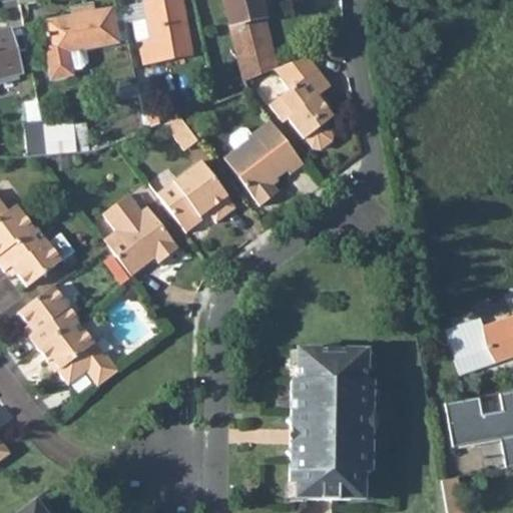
[(180,0),(159,0),(142,3),(145,20),(148,40),(137,42),(141,63),(190,54),(180,0)]
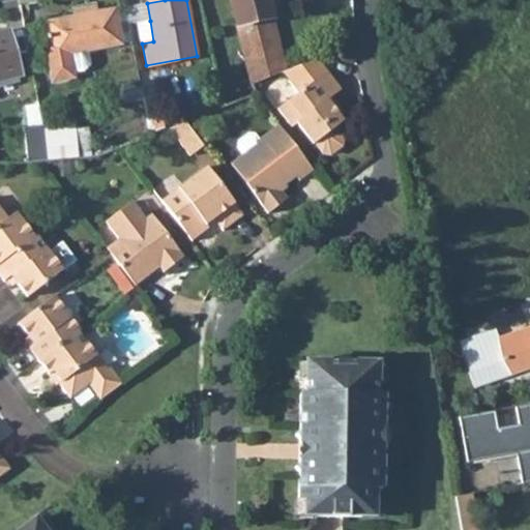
[(281,72),(286,70),(267,0),(229,0),(249,84),(252,84),(281,72)]
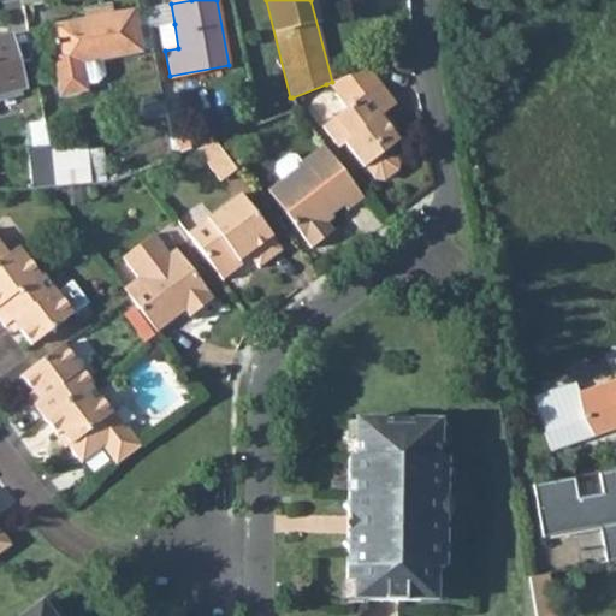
[(146,9),(148,29),(158,28),(175,24),(171,4),(146,9)]
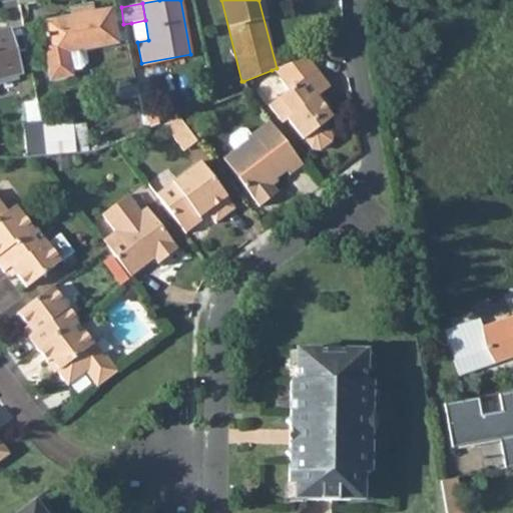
[(84,49),(117,42),(111,9),(45,22),(49,45),(44,46),(51,80),(73,76),(72,70),(68,52),(84,49)]
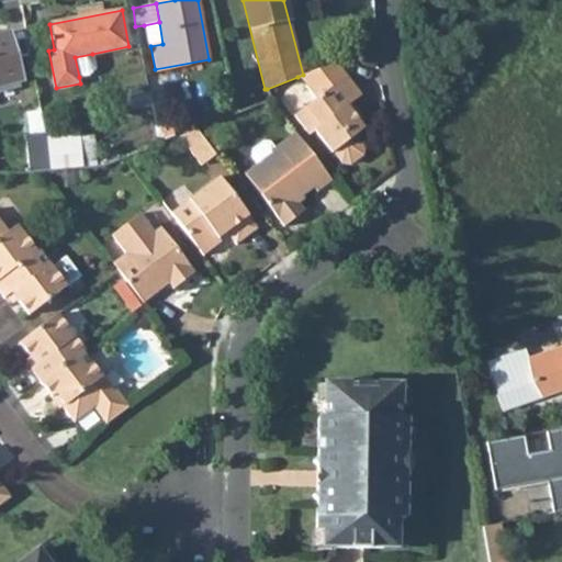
[(144,25),(148,47),(150,46),(163,44),(159,22),(144,25)]
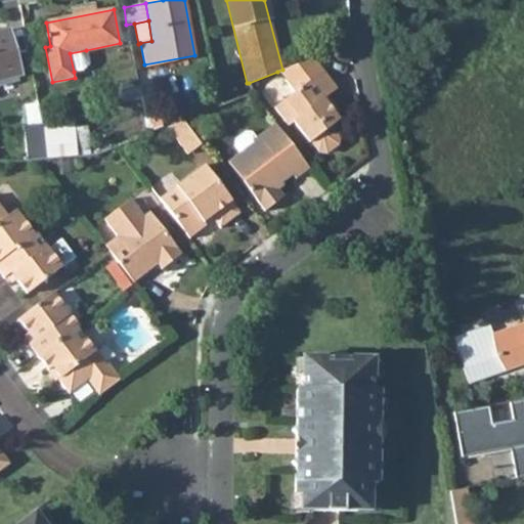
[(0,32),(0,81),(20,76),(8,30),(0,32)]
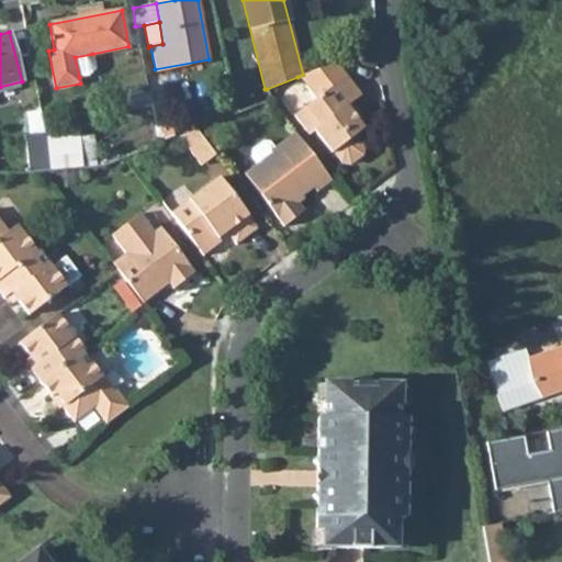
[(75,57),(79,77),(90,75),(96,68),(92,54),(75,57)]
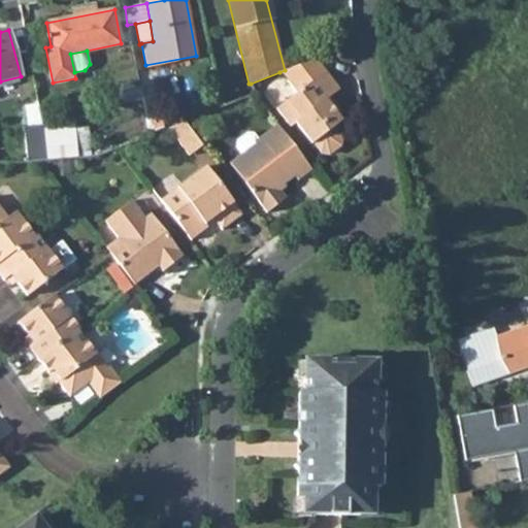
[(326,100),(339,90),(326,71),(316,59),(285,70),(279,72),(296,94),(276,109),(291,128),(296,124),(311,145),(314,143),(322,154),(329,155),(341,145),(342,138),(334,128),(342,122),(326,100)]
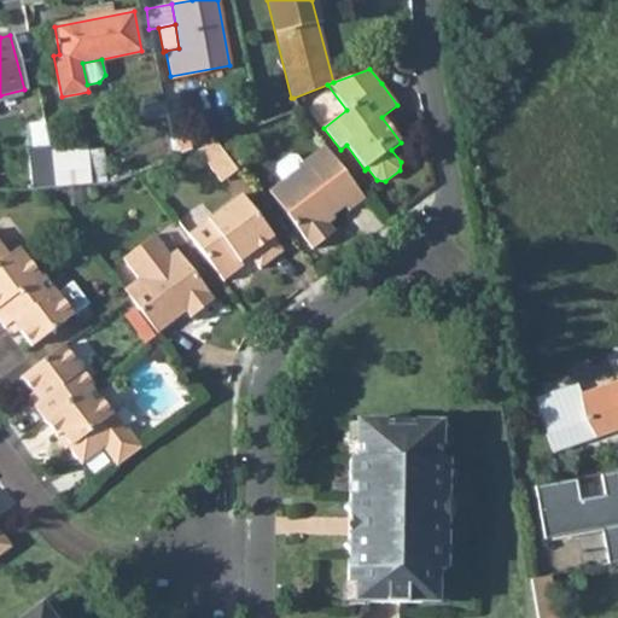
[(162,104),(164,114),(176,112),(174,101),(162,104)]
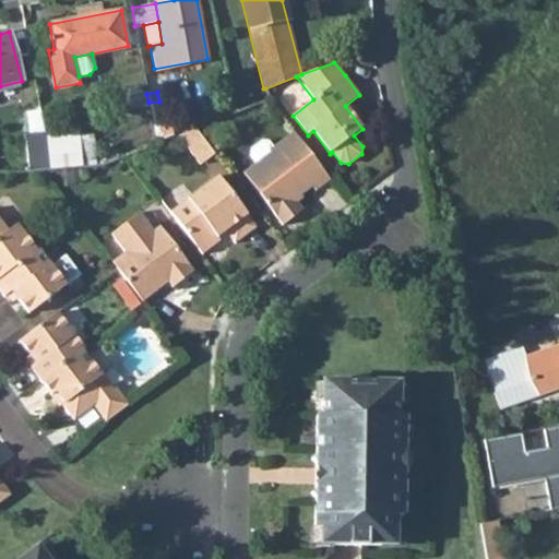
[(159,102),(149,103),(154,137),(165,134),(159,102)]
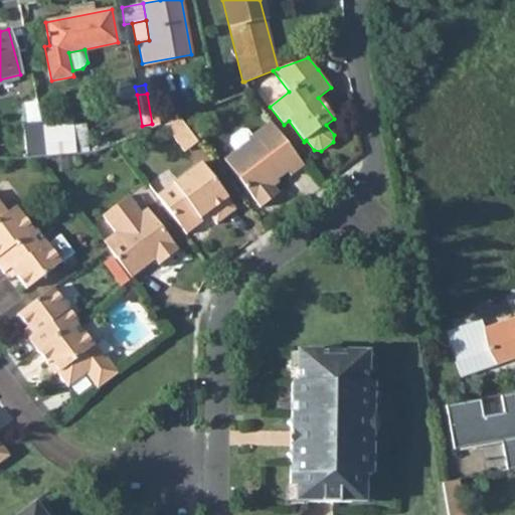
[(22,105),(24,126),(40,124),(37,102),(22,105)]
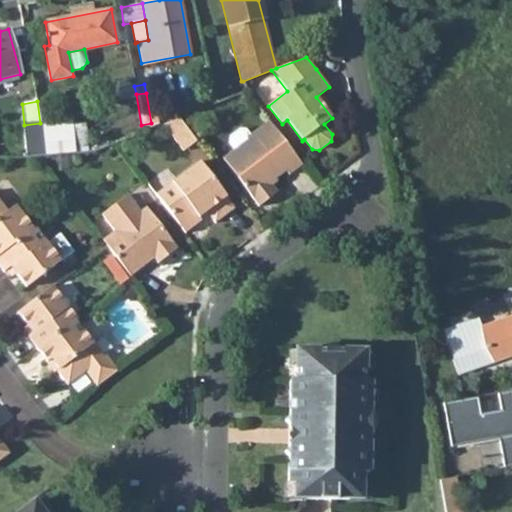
[(196,142),(179,119),(163,125),(182,152),(196,142)]
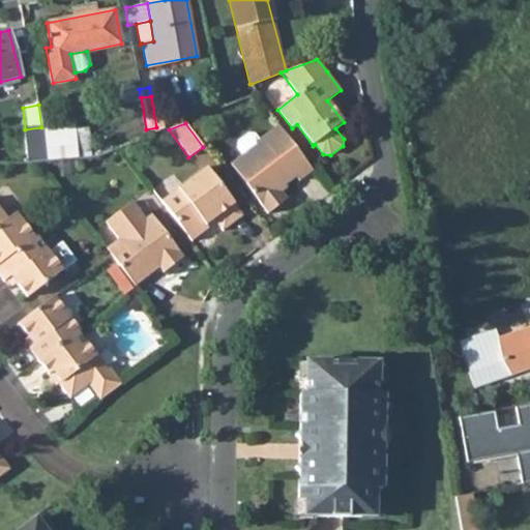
[(41,127),(47,162),(77,158),(76,146),(74,124),(41,127)]
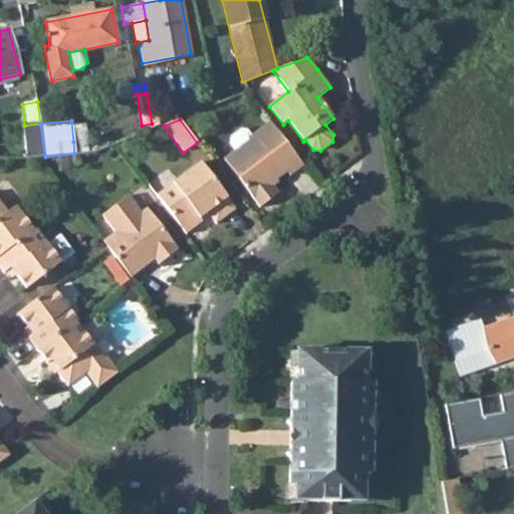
[(303,166),(269,121),(249,137),(247,139),(248,140),(235,150),(223,160),(259,207),(278,193),(270,183),(285,171),(289,176),(303,166)]
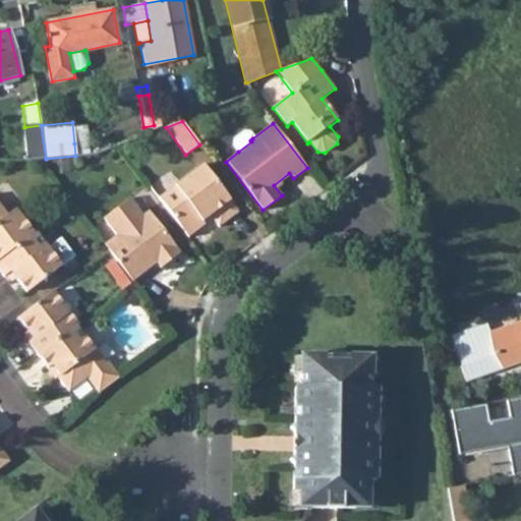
[(22,127),(25,160),(46,159),(41,125),(24,127),(22,127)]
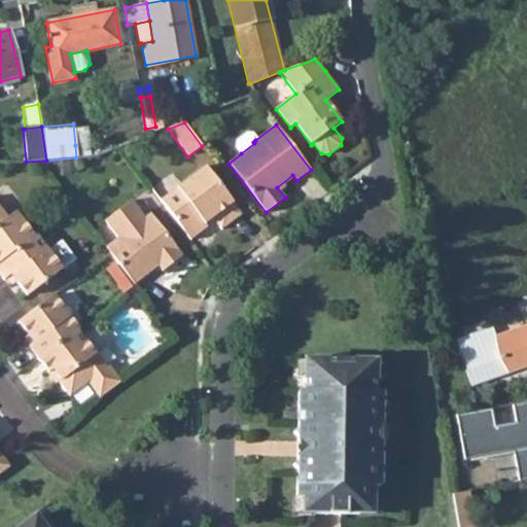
[(94,144),(98,155),(129,143),(125,133),(94,144)]
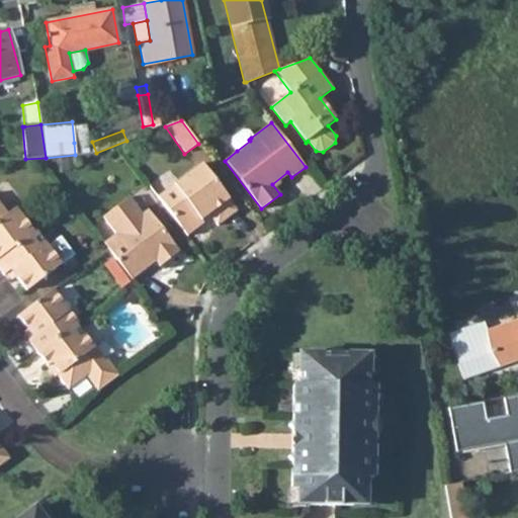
[(237,151),(250,141),(249,140),(251,138),(248,132),(242,132),(232,138),(232,145),(237,151)]
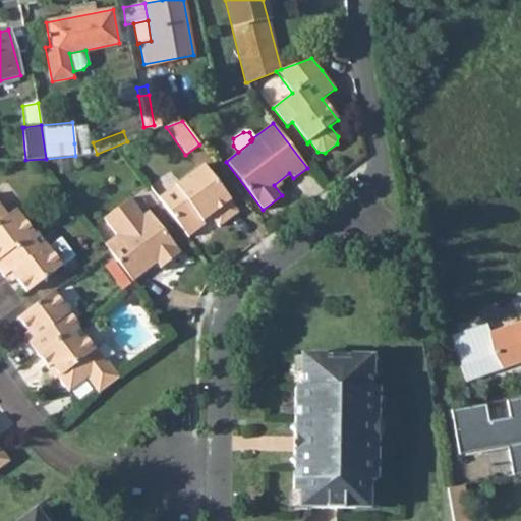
[(74,143),(75,156),(89,155),(88,142),(74,143)]
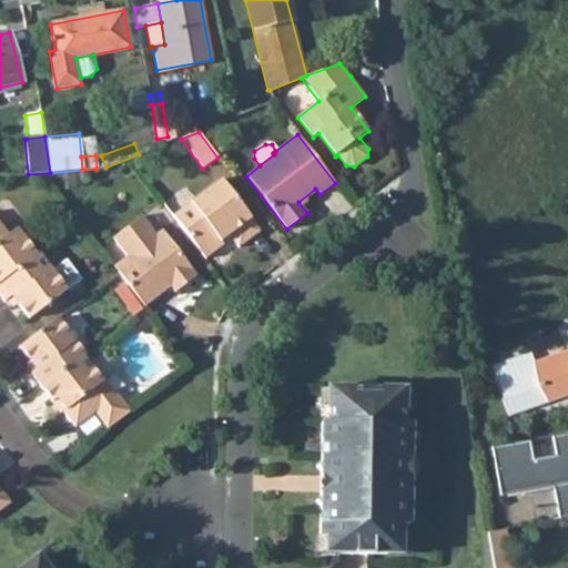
[(172,216),(204,260),(223,245),(221,242),(229,235),(231,239),(239,247),(260,231),(220,179),(172,216)]
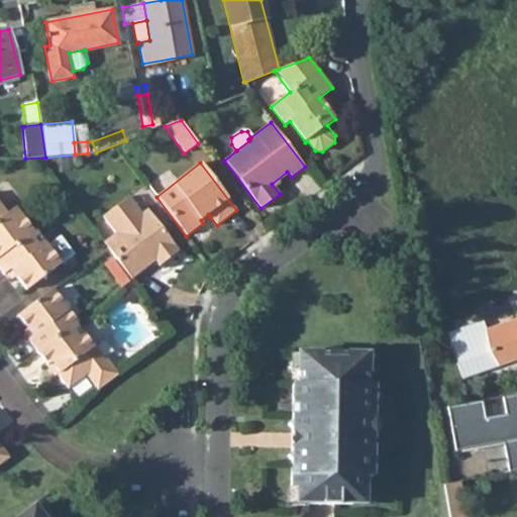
[(103,216),(115,233),(103,243),(130,280),(144,270),(140,264),(150,256),(154,262),(159,267),(180,251),(147,209),(141,214),(128,197),(103,216)]
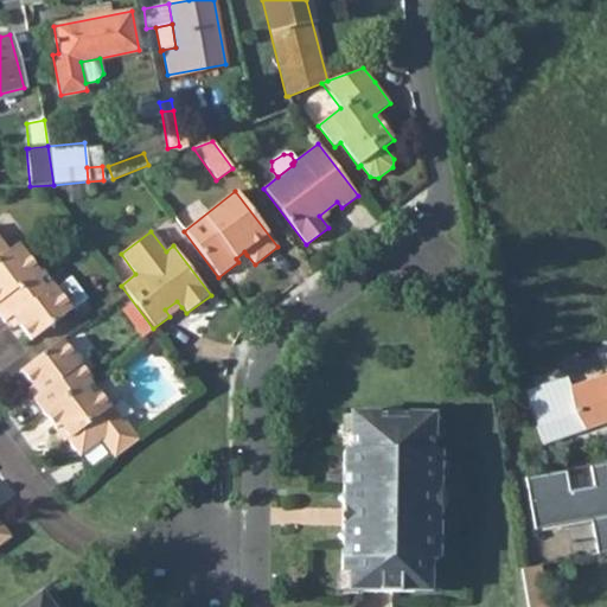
[(0,301),(39,273),(18,244),(8,251),(0,240),(0,301)]
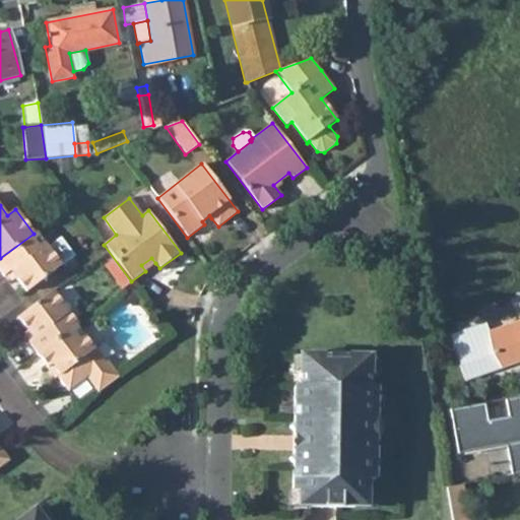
[(202,221),(204,224),(211,218),(209,215),(202,221)]
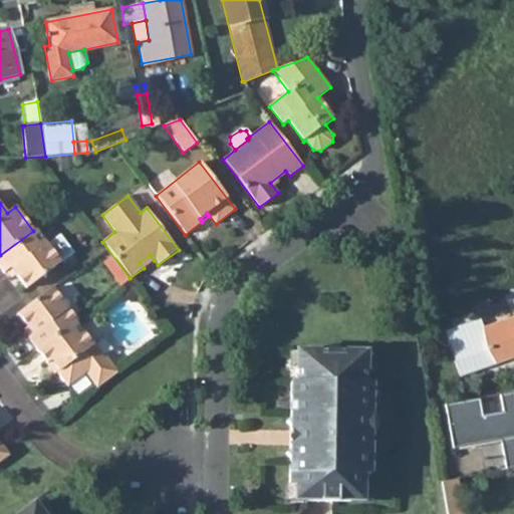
[(33,231),(0,255),(0,269),(3,274),(10,269),(25,289),(60,262),(59,261),(44,241),(35,229),(33,231)]
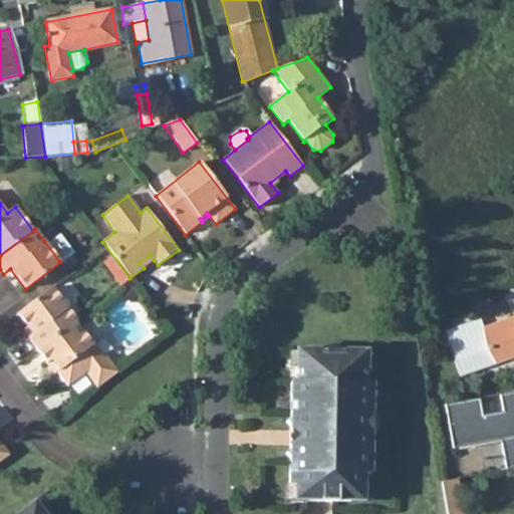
[(44,241),(59,261),(69,254),(54,234),(44,241)]
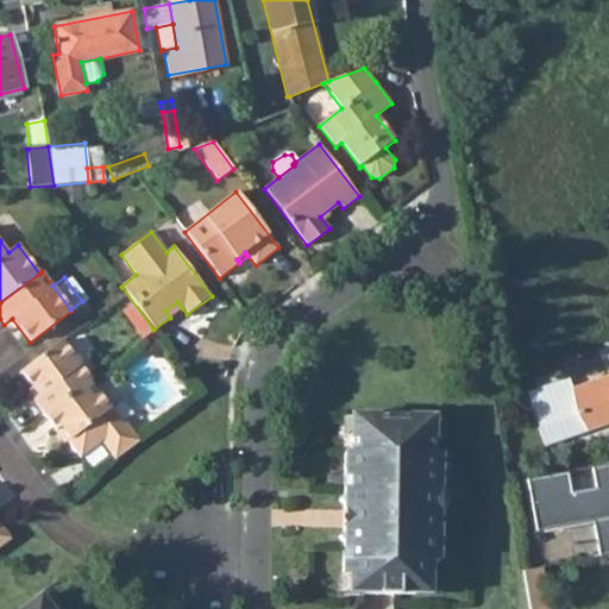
[(165,311),(170,318),(182,308),(177,302),(165,311)]
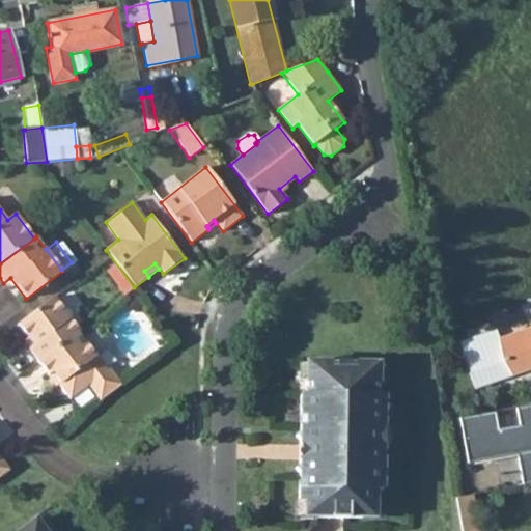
[(33,345),(29,350),(38,362),(78,332),(80,331),(54,297),(18,325),(33,345)]
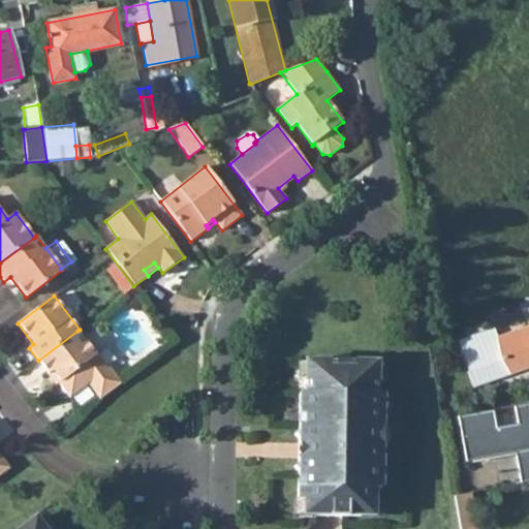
[(528,325),(495,338),(508,374),(528,367),(528,325)]
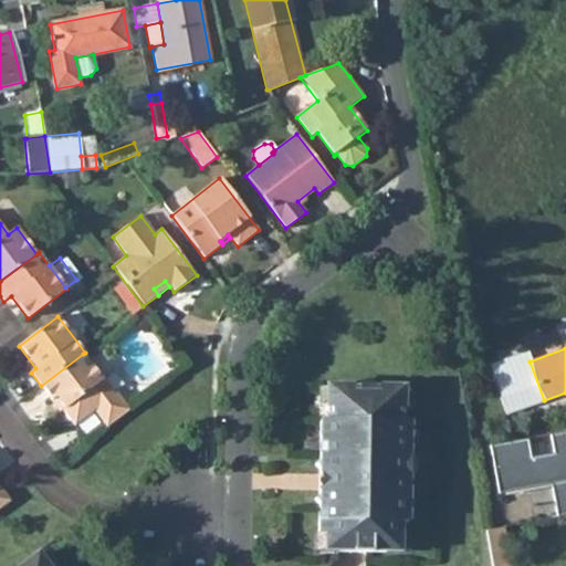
[(505,412),(543,400),(530,362),(526,350),(489,364),(505,412)]
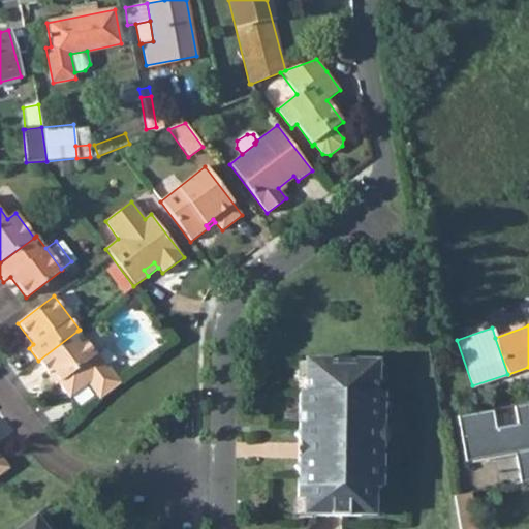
[(88,341),(85,340),(78,331),(38,361),(49,374),(51,372),(52,371),(59,380),(58,382),(69,398),(88,384),(99,400),(121,383),(109,367),(105,369),(95,354),(96,351),(88,341)]
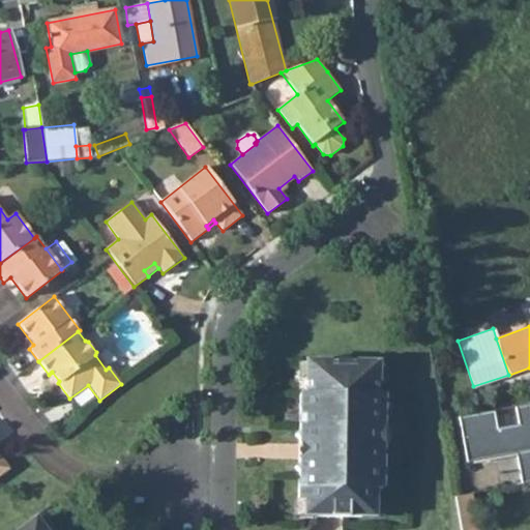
[(381,490),(382,394),(377,394),(377,362),(304,361),(304,393),(299,393),(298,502),(303,502),(303,517),(374,518),(374,490),(381,490)]
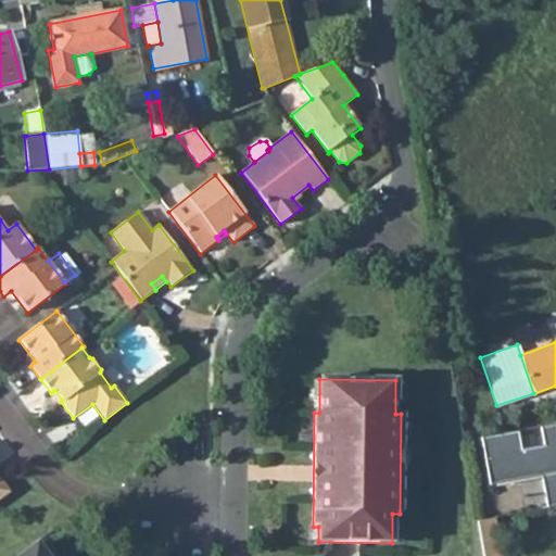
[(53,391),(61,402),(62,400),(54,390),(53,391)]
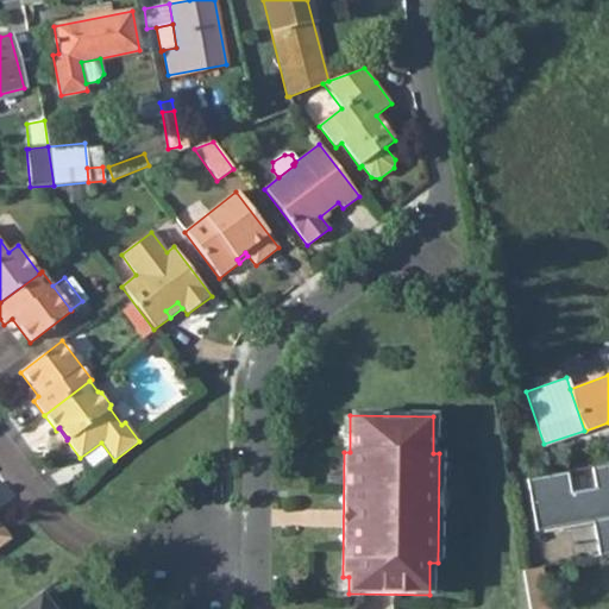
[(566,471),(525,479),(535,532),(591,521),(598,557),(608,554),(608,464),(590,468),(594,487),(570,491),(566,471)]
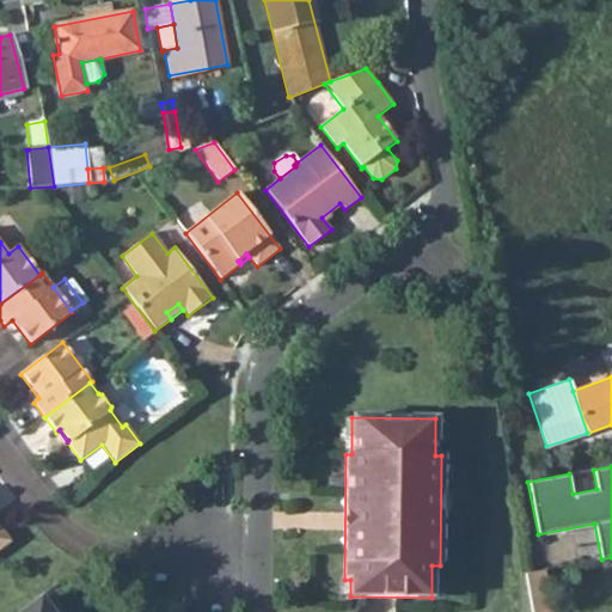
[(0,550),(11,542),(0,527),(0,550)]
